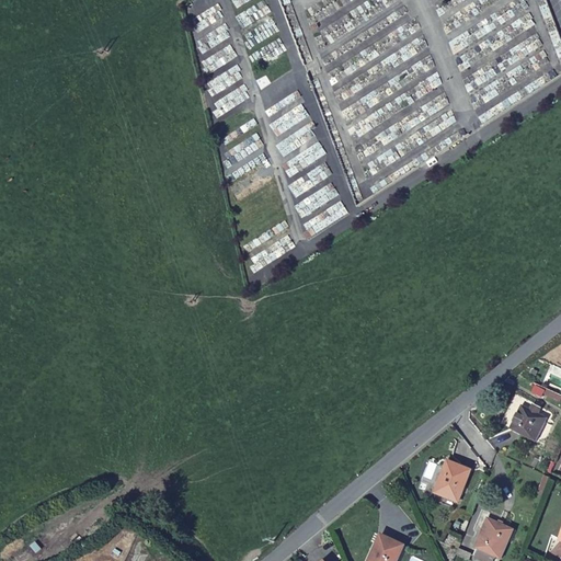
[(560,386),(551,381),(549,386),(560,392),(560,386)]
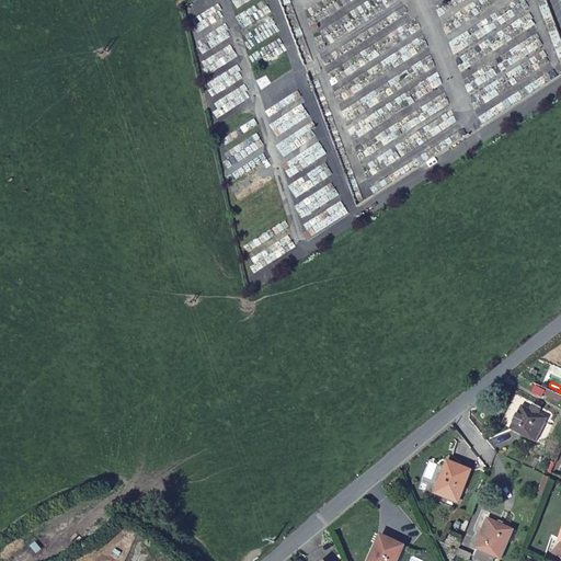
[(512,420),(536,434),(548,412),(538,407),(534,403),(524,399),(512,420)]
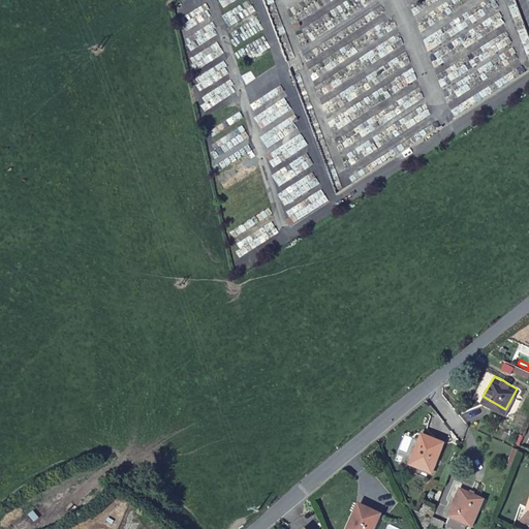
[(412,459),(434,467),(444,437),(424,430),(412,459)]
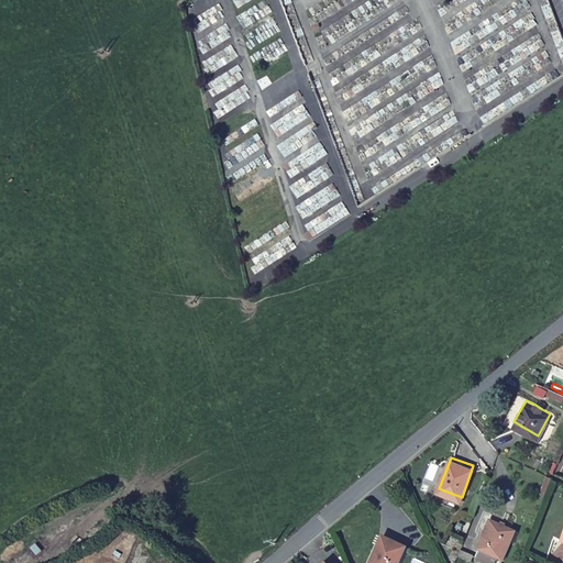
[(479,553),(497,562),(501,553),(507,555),(520,525),(494,514),(482,543),(483,544),(479,553)]
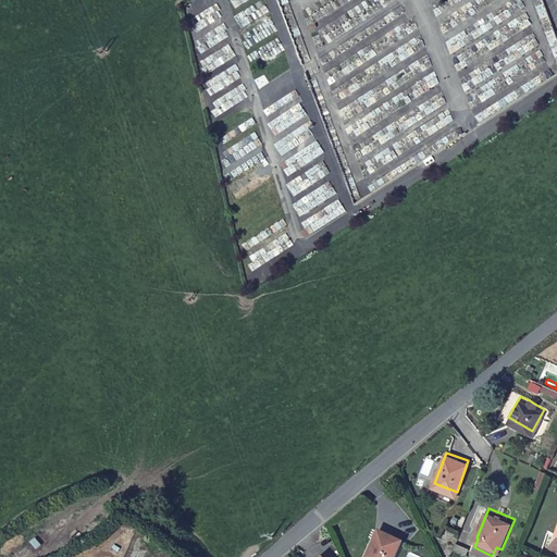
[(396,556),(405,540),(382,529),(369,556),(396,556)]
